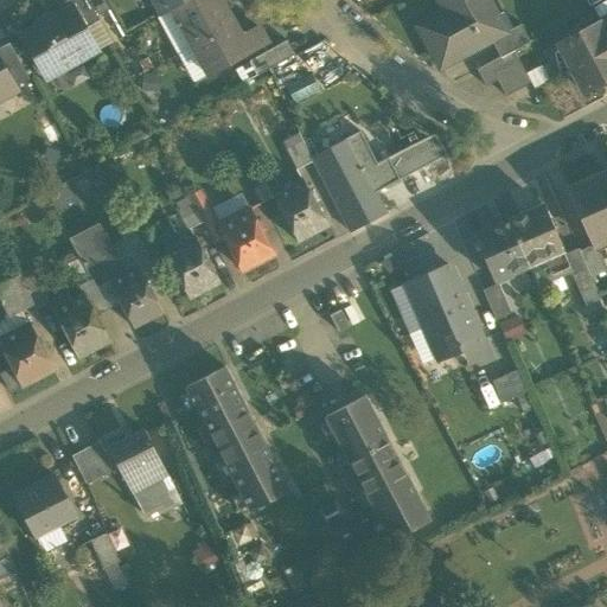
[(72,8),(84,29),(98,20),(97,17),(87,0),(68,0),(58,6),(63,13),(72,8)]
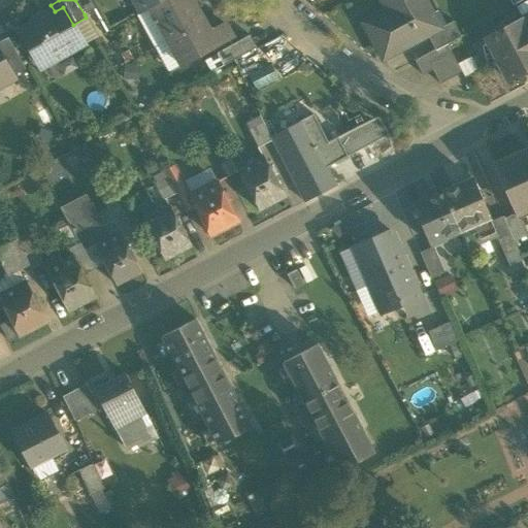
[(75,0),(85,14),(95,8),(90,0),(75,0)]
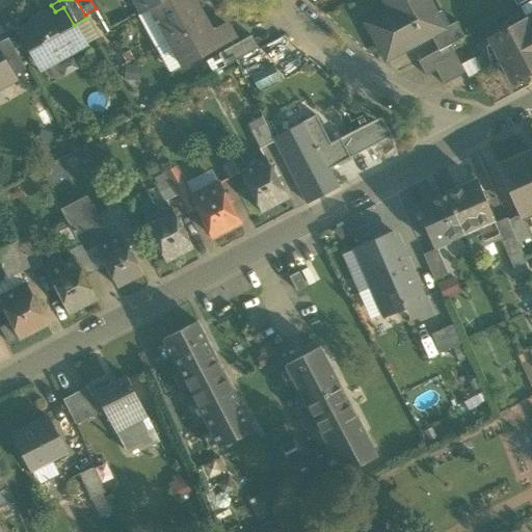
[(134,0),(141,14),(151,8),(164,0),(134,0)]
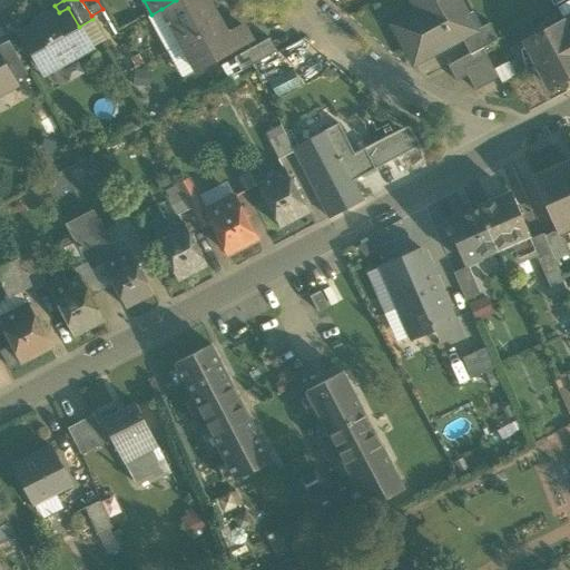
[(176,0),(161,9),(180,43),(219,22),(207,0),(176,0)]
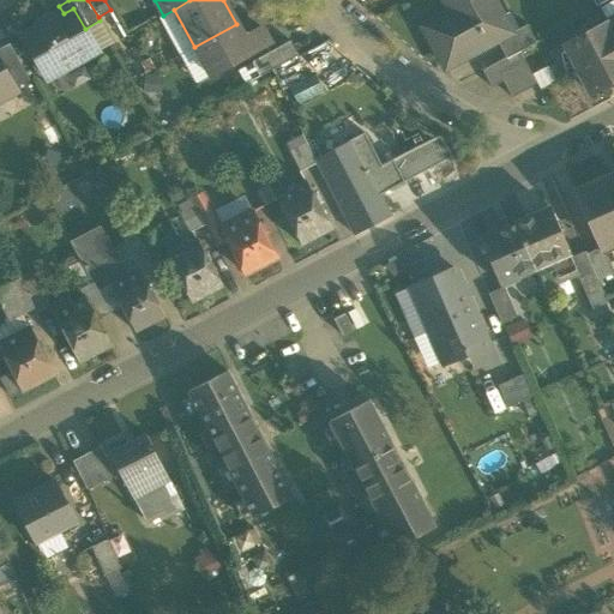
[(428,37),(444,65),(471,50),(474,55),(491,46),(487,40),(494,36),(498,42),(499,42),(498,40),(495,36),(511,28),(495,0),(443,0),(456,23),(428,37)]
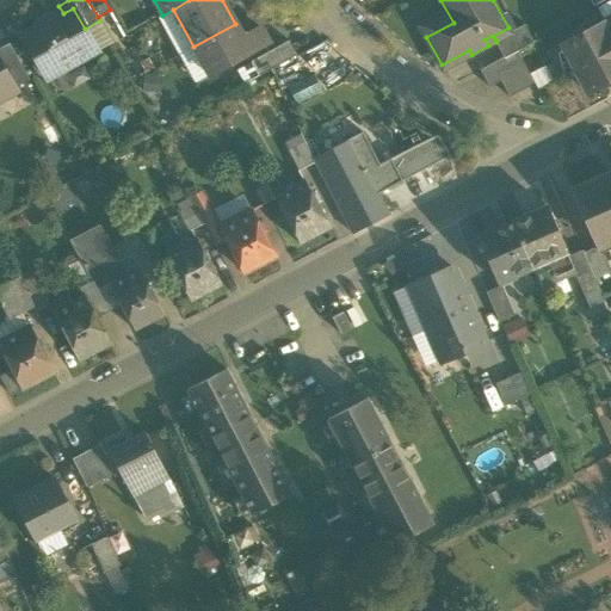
[(603,18),(610,12),(610,0),(597,7),(603,18)]
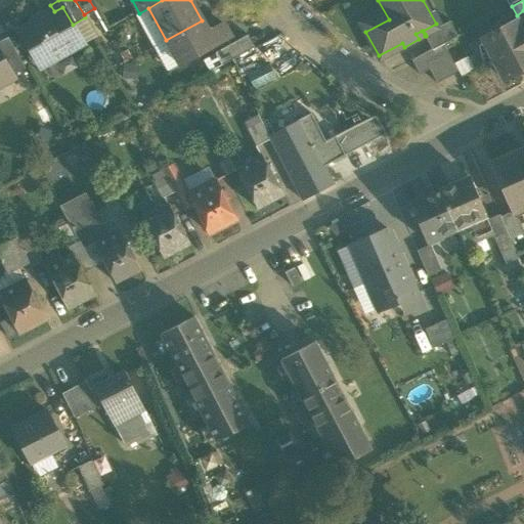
[(18,31),(38,64),(42,62),(51,57),(57,58),(64,54),(84,44),(73,25),(62,7),(54,11),(50,14),(49,19),(36,16),(32,18),(30,24),(18,31)]
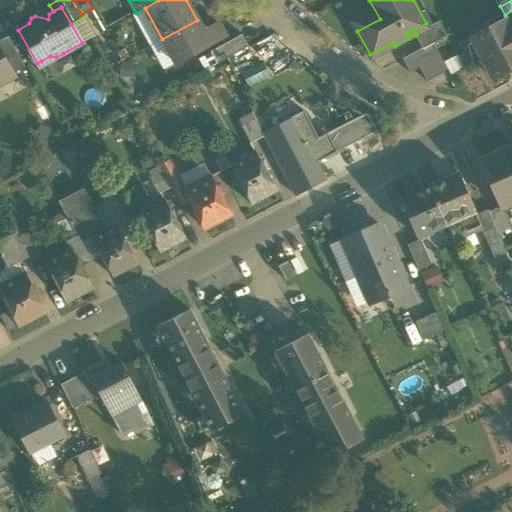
[(145,8),(136,13),(132,15),(150,46),(162,39),(145,8)]
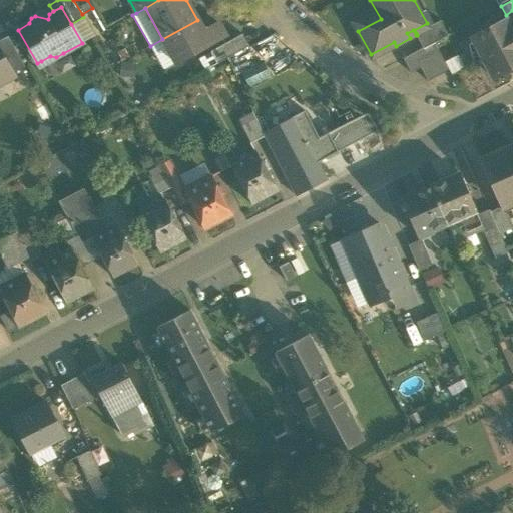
[(472,37),(493,78),(512,67),(512,15),(506,19),(472,37)]
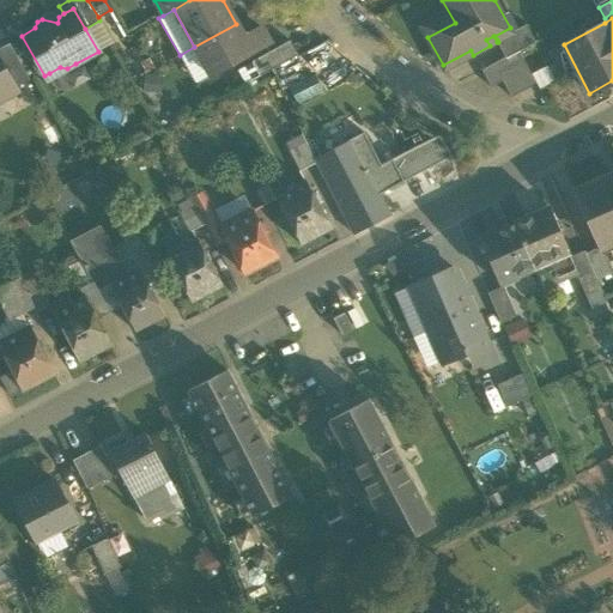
[(243,37),(236,24),(194,47),(211,77),(269,44),(260,28),(243,37)]
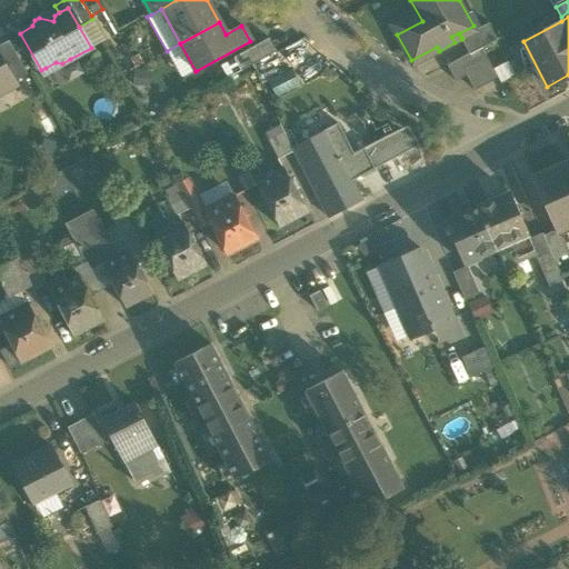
[(461,39),(468,53),(480,47),(496,39),(488,23),(476,30),(461,37),(462,39),(461,39)]
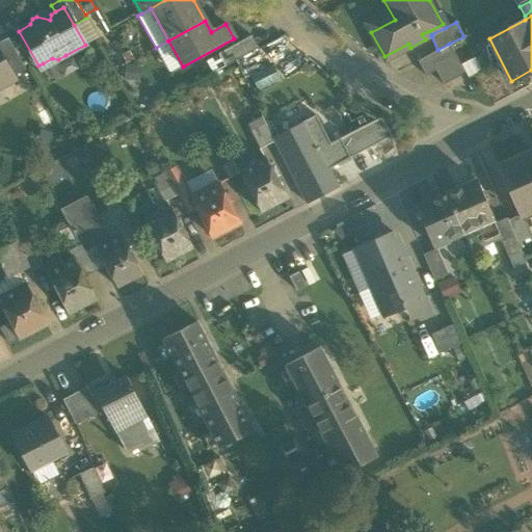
[(431,34),(445,28),(443,24),(429,31),(431,34)]
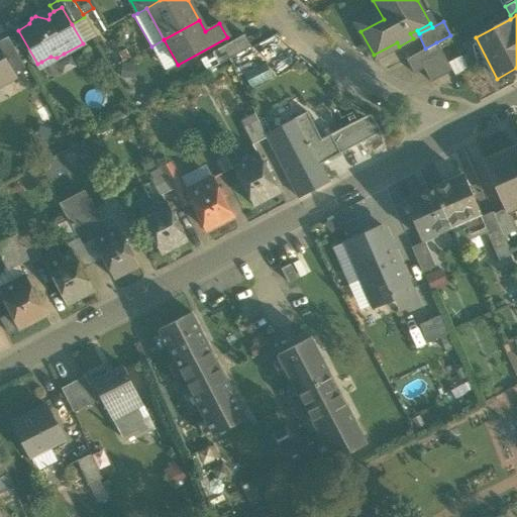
[(410,33),(413,38),(419,35),(416,30),(410,33)]
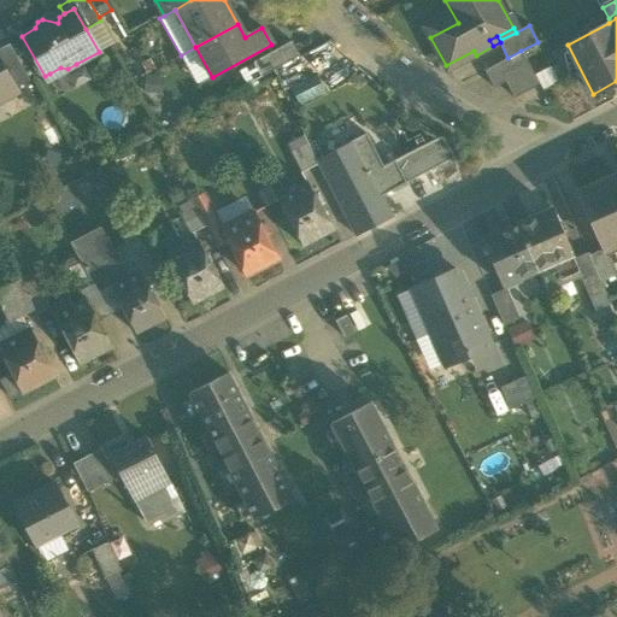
[(253,63),(262,77),(272,71),(299,56),(291,41),(253,63)]
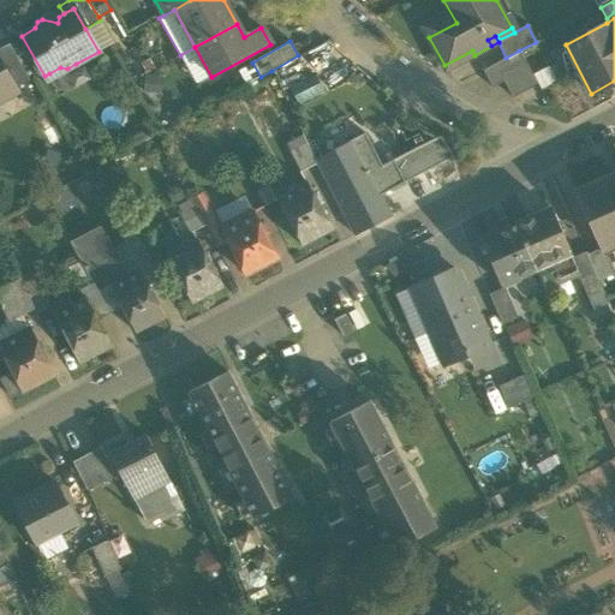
[(0,48),(0,67),(12,89),(29,79),(9,43),(0,48)]
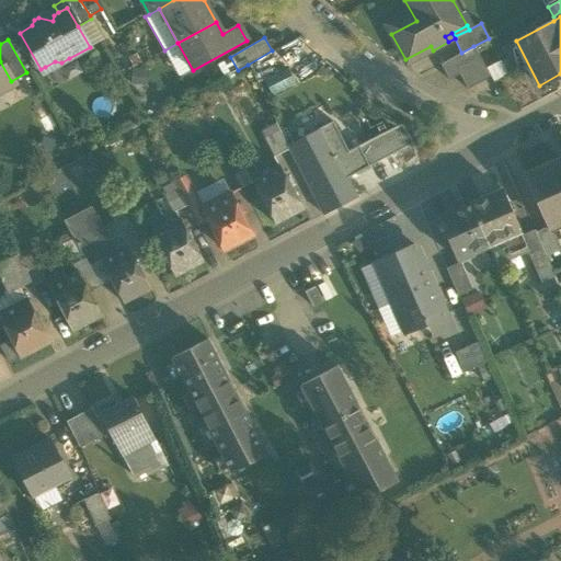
[(178,43),(164,50),(179,78),(193,70),(178,43)]
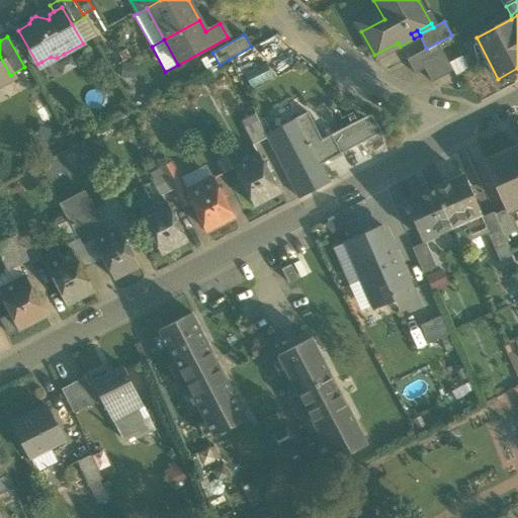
[(448,63),(437,42),(426,49),(406,60),(414,74),(424,69),(431,82),(452,71),(448,63)]
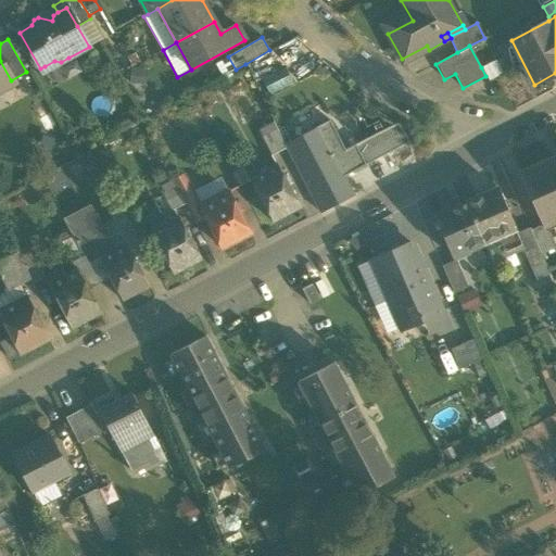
[(236,70),(228,57),(214,64),(222,77),(236,70)]
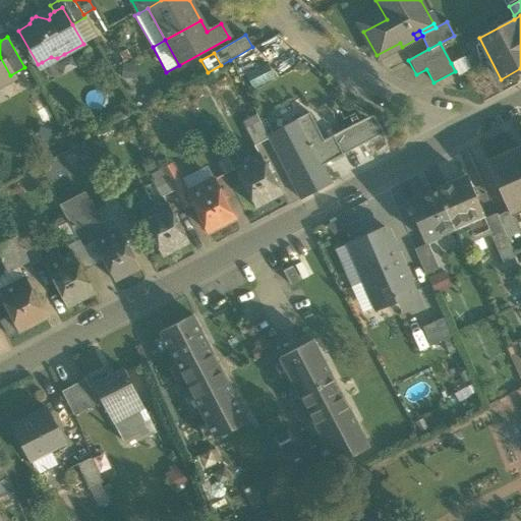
[(451,63),(455,71),(458,76),(472,69),(465,55),(451,63)]
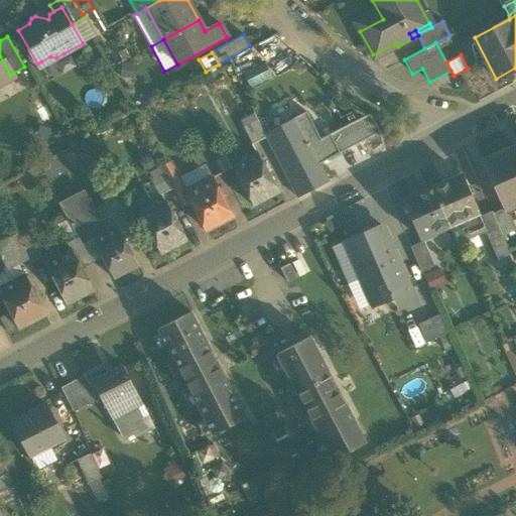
[(70,55),(55,63),(62,75),(76,68),(70,55)]
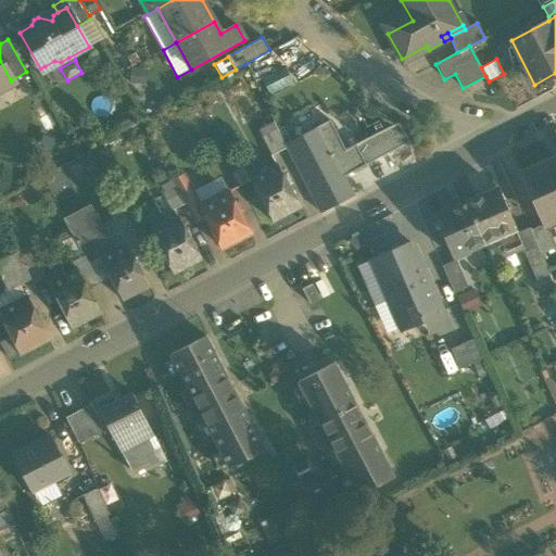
[(0,90),(13,84),(11,80),(0,61),(0,90)]
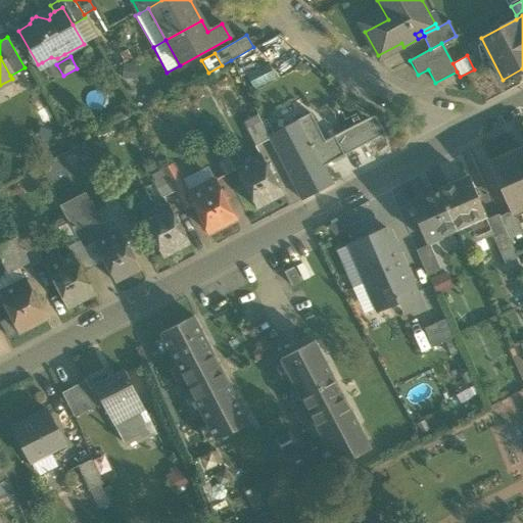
[(40,68),(57,58),(51,57),(42,62),(38,64),(40,68)]
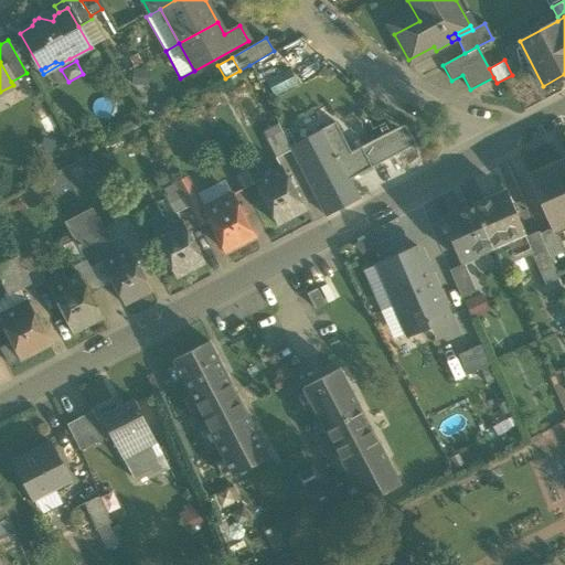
[(291,67),(266,76),(272,93),(297,84),(291,67)]
